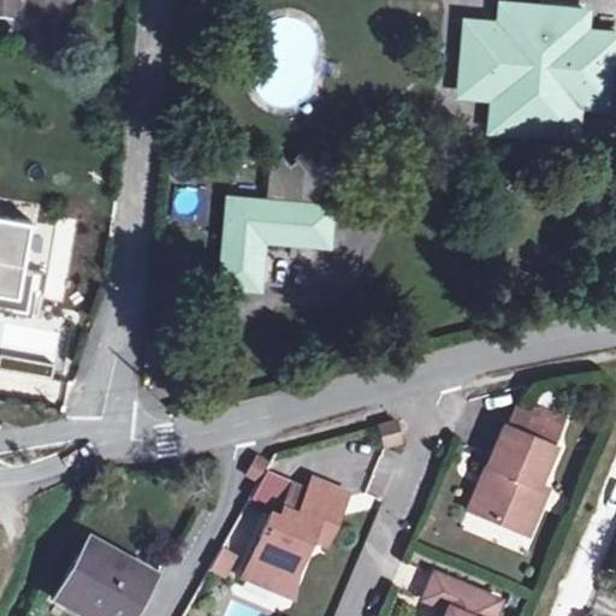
[(596,1),(576,0),(509,0),(509,12),(477,9),(469,82),(499,86),(498,119),(582,128),(585,94),(615,96),(615,23),(594,21),(596,1)]
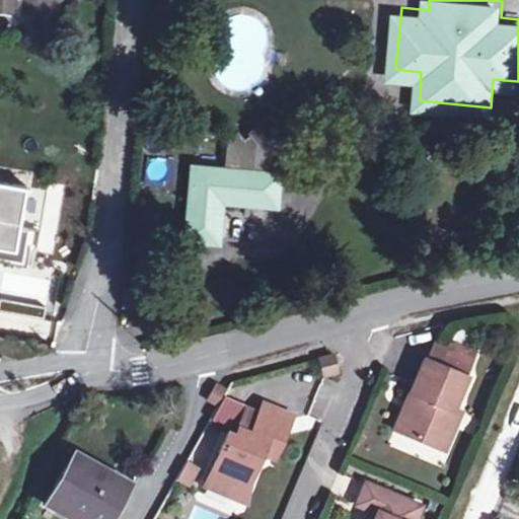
[(267,106),(250,125),(258,132),(265,124),(271,130),(281,119),(267,106)]
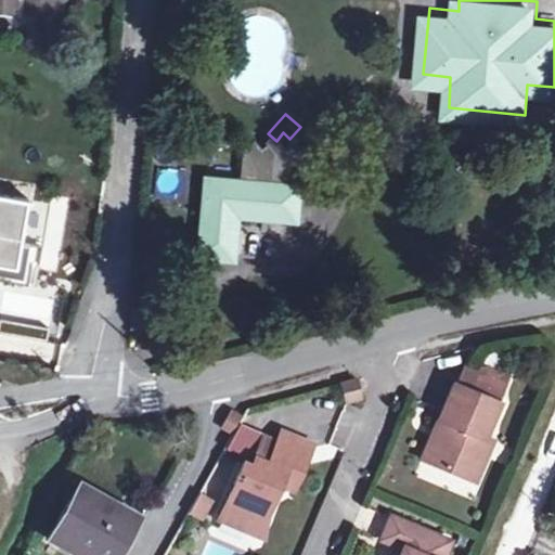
[(276,141),(268,133),(262,139),(249,128),(241,137),(237,166),(207,164),(199,240),(233,243),(237,198),(299,204),(306,151),(289,139),(283,132),(276,141)]
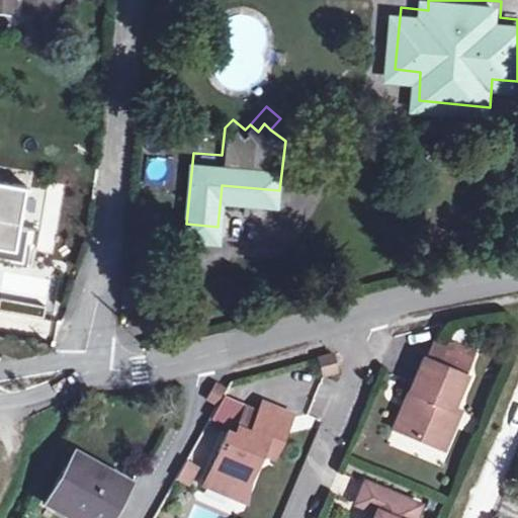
[(0,181),(0,247),(9,249),(21,186),(0,181)]
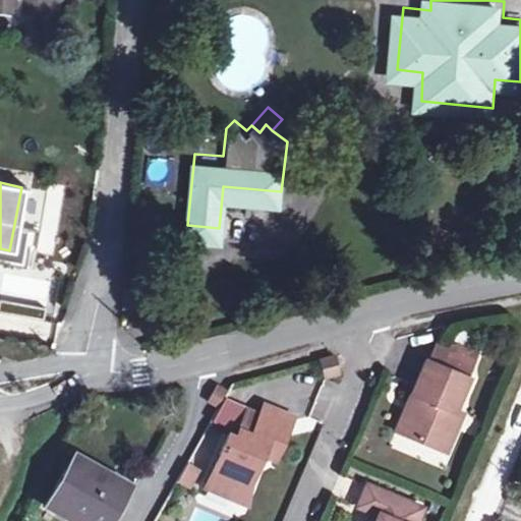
[(127,293),(137,294),(139,274),(129,273),(127,293)]
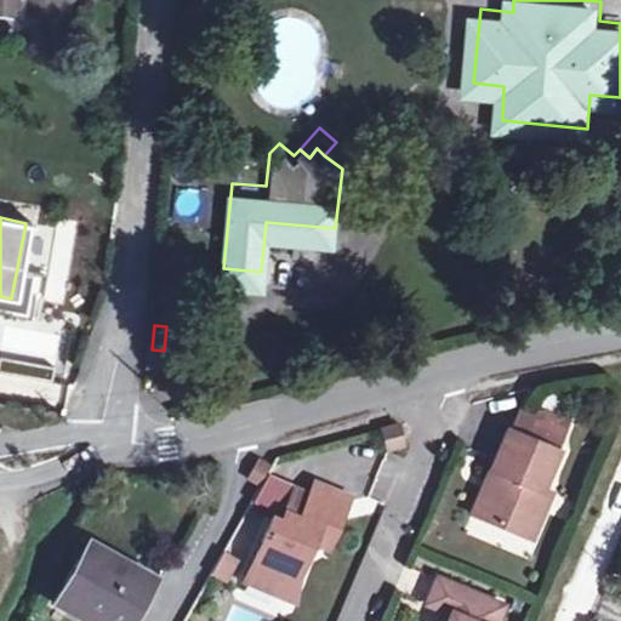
[(530,422),(522,442),(556,455),(559,445),(543,438),(550,423),(541,420),(530,422)]
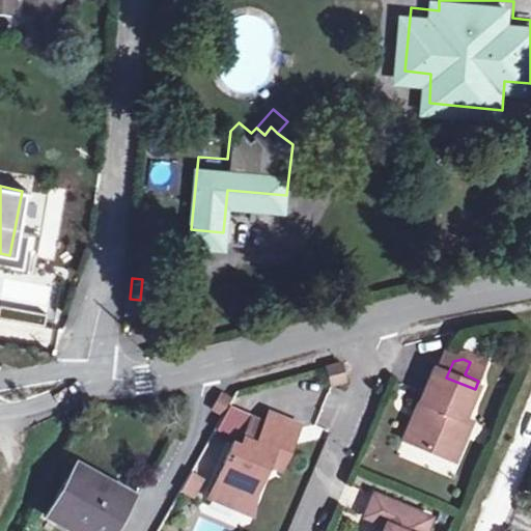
[(341,362),(327,365),(334,390),(347,387),(341,362)]
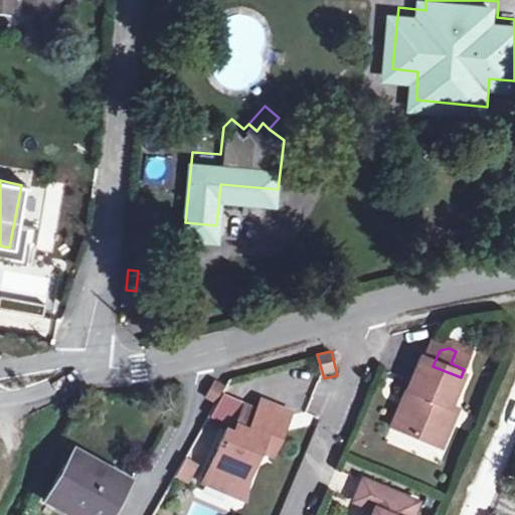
[(464,369),(470,356),(456,351),(451,363),(464,369)]
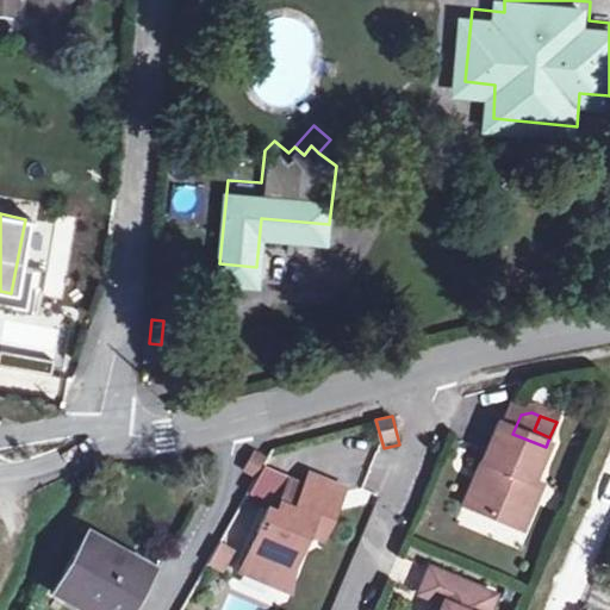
[(512,434),(496,427),(480,465),(489,468),(471,511),(521,533),(533,505),(524,502),(531,485),(546,447),(512,434)]
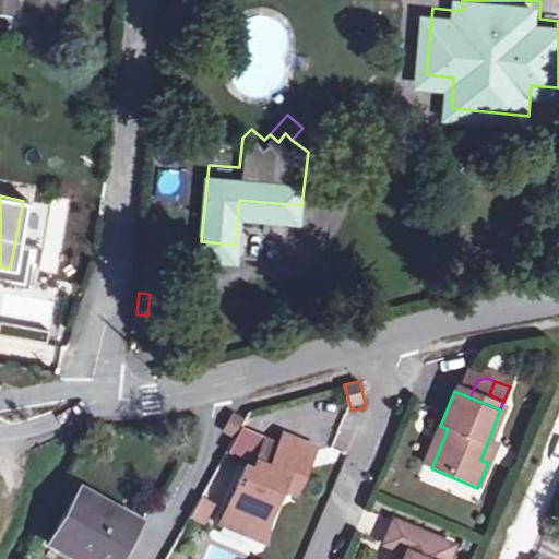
[(245,419),(234,414),(224,433),(235,439),(245,419)]
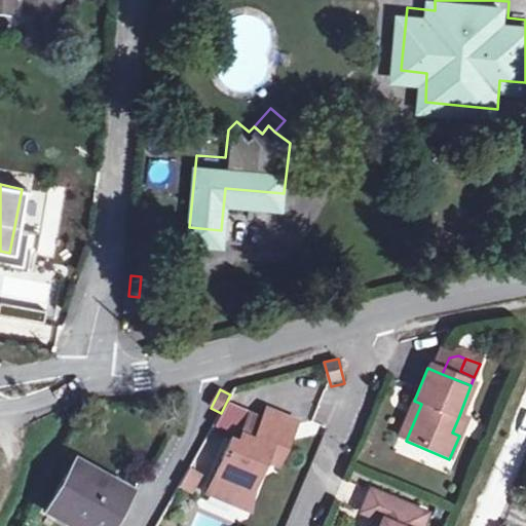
[(421,404),(414,401),(399,438),(406,441),(421,404)]
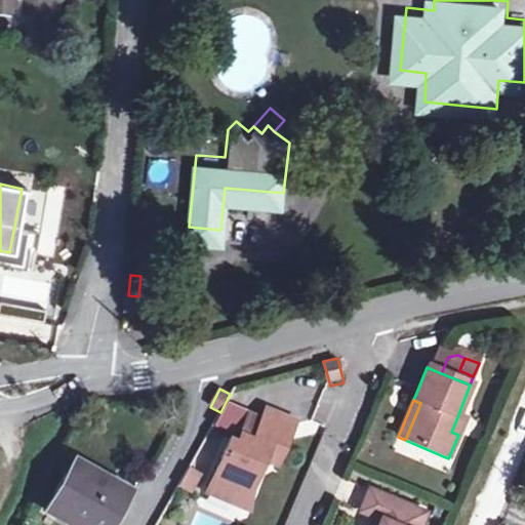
[(275,466),(294,421),(265,408),(260,419),(251,440),(239,435),(236,443),(229,440),(205,494),(232,506),(240,485),(250,489),(261,460),(275,466)]
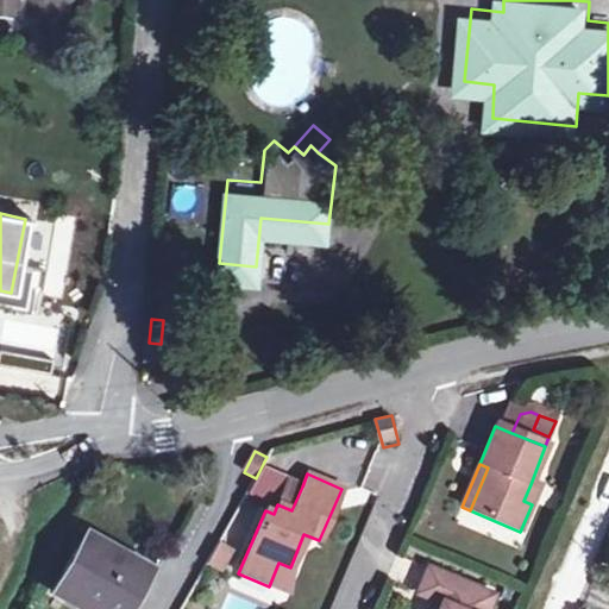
[(302,487),(288,481),(277,504),(292,510),(302,487)]
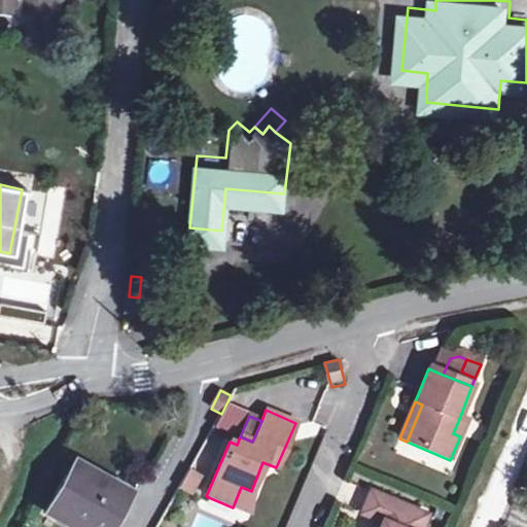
[(466,422),(459,419),(453,433),(460,436),(466,422)]
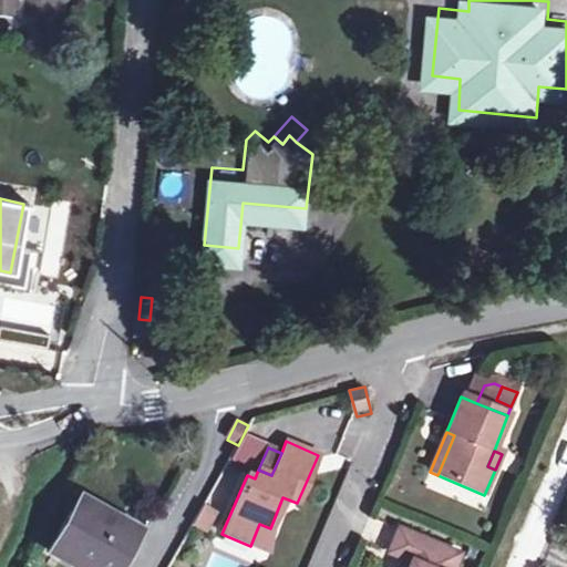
[(78,501),(48,555),(72,566),(116,566),(135,535),(78,501)]
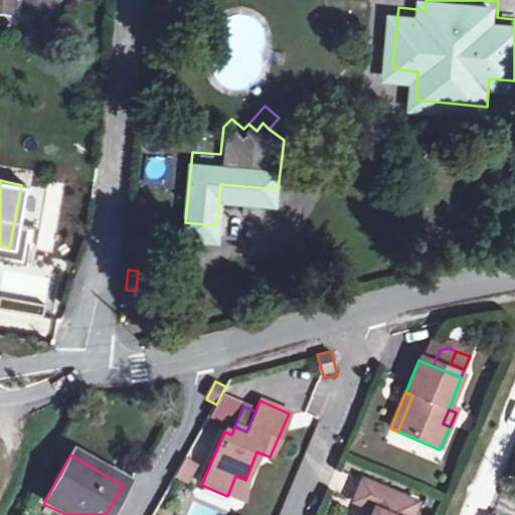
[(245,480),(235,476),(227,496),(242,502),(245,480)]
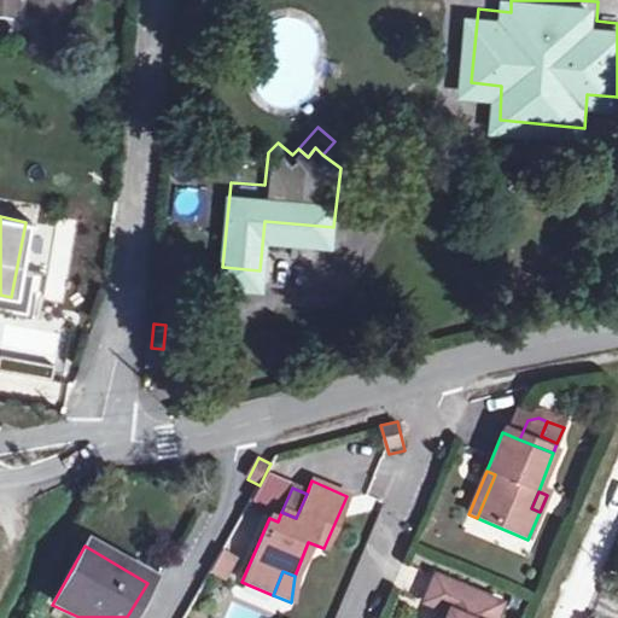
[(490,617),(496,605),(433,578),(423,605),(445,614),(444,617),(490,617)]
